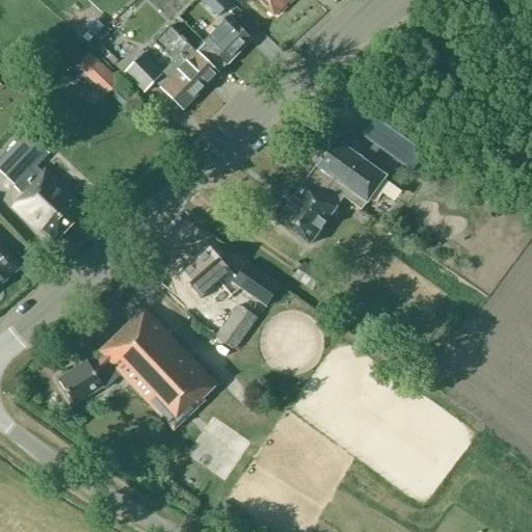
[(224,0),(198,0),(216,18),(230,4),(224,0)]
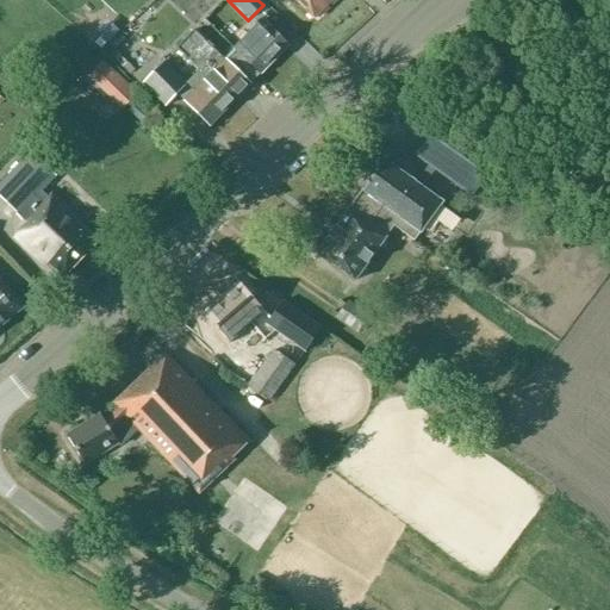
[(293,0),(313,19),(331,0),(293,0)]
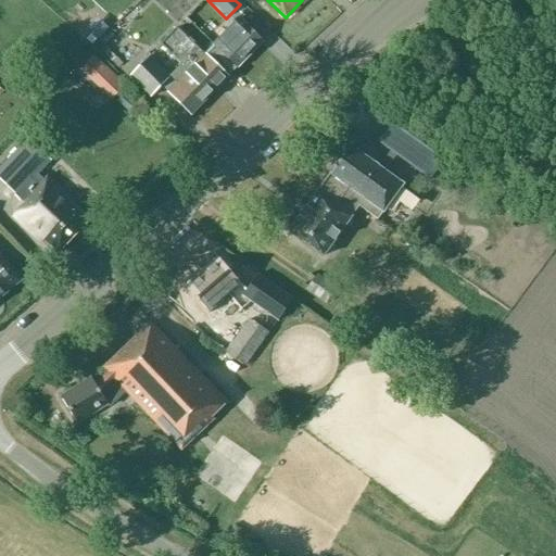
[(240,20),(240,19),(240,17),(213,46),(237,68),(263,41),(240,20)]
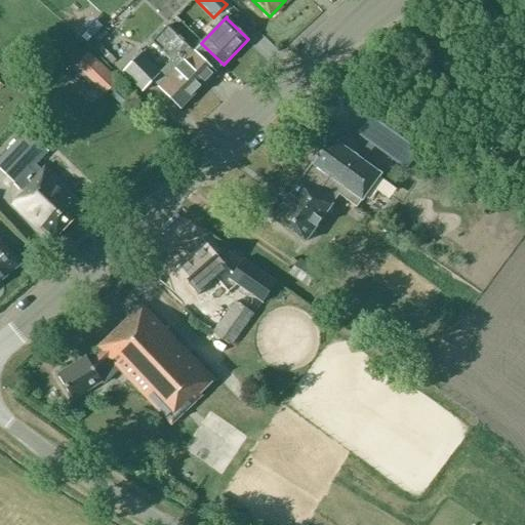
[(159,87),(180,109),(215,73),(167,26),(152,42),(171,62),(160,73),(140,53),(122,72),(143,91),(152,81),(159,87)]
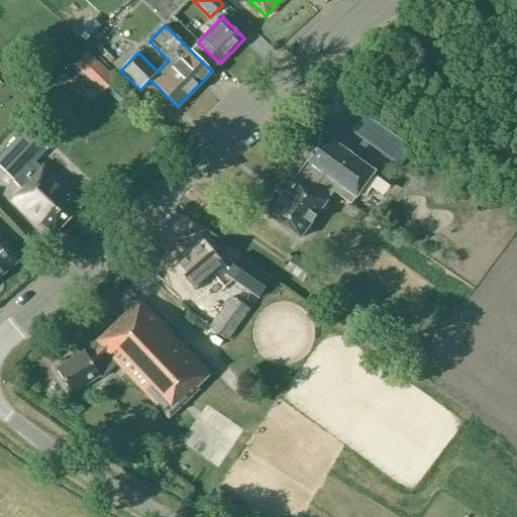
[(81,118),(96,134),(107,124),(92,108),(81,118)]
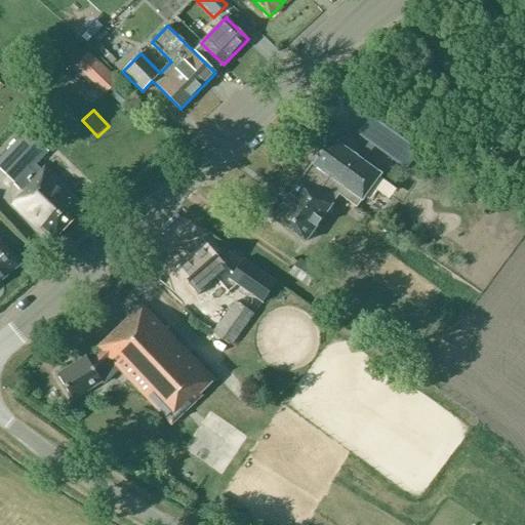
[(70,195),(73,193),(44,166),(42,168),(37,164),(47,151),(27,130),(0,158),(0,170),(24,193),(13,204),(39,229),(41,226),(54,239),(84,207),(70,195)]
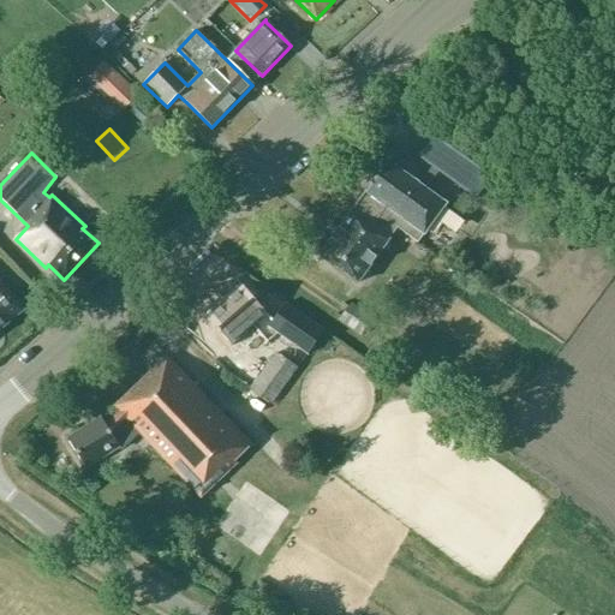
[(386,161),(364,192),(351,213),(388,239),(396,228),(417,243),(446,204),(386,161)]
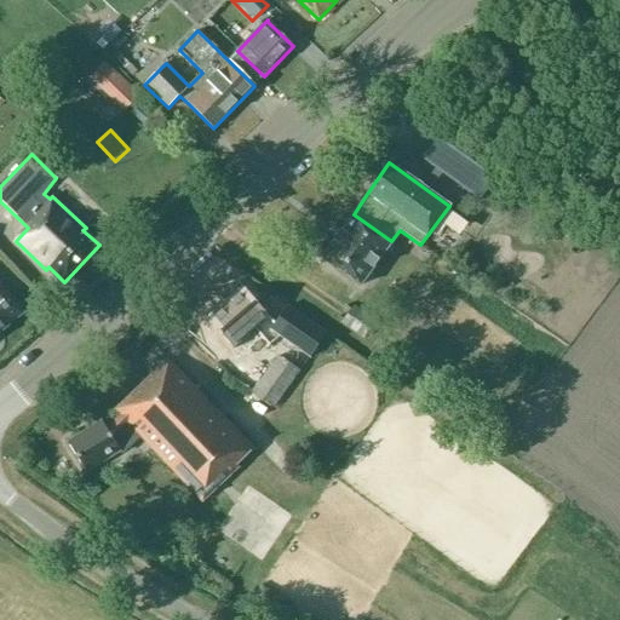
[(352,214),(352,213),(321,257),(360,286),(391,242),(391,241),(354,214),(352,214)]
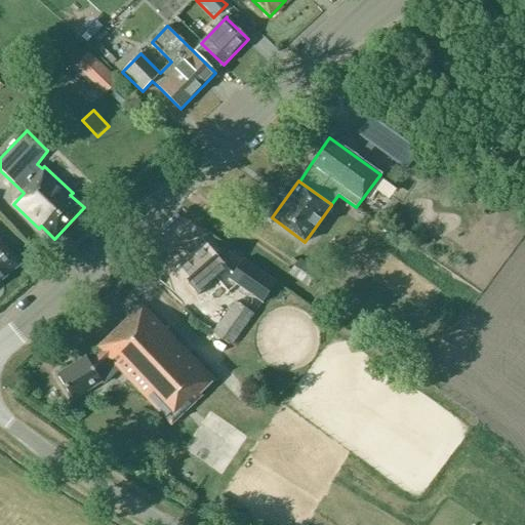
[(0,280),(19,265),(0,241),(0,280)]
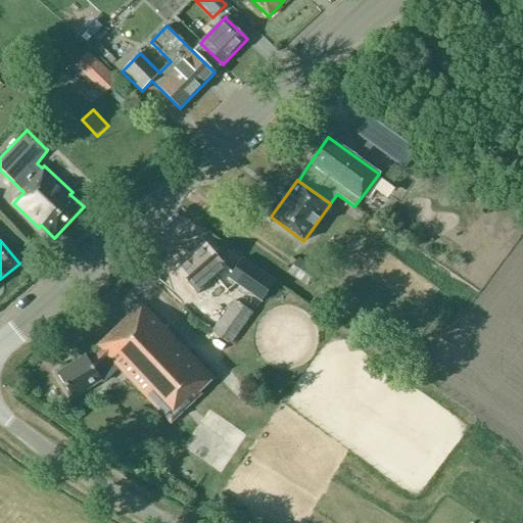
[(205,243),(178,267),(199,292),(227,268),(205,243)]
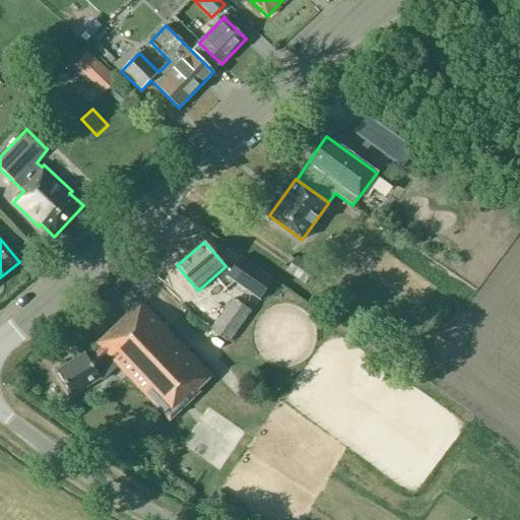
[(272,279),(240,256),(225,276),(258,299),(272,279)]
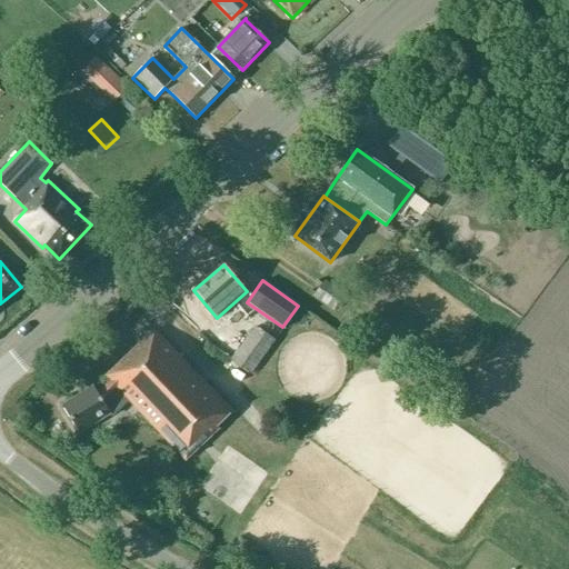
[(315,296),(333,308),(343,293),(325,281),(315,296)]
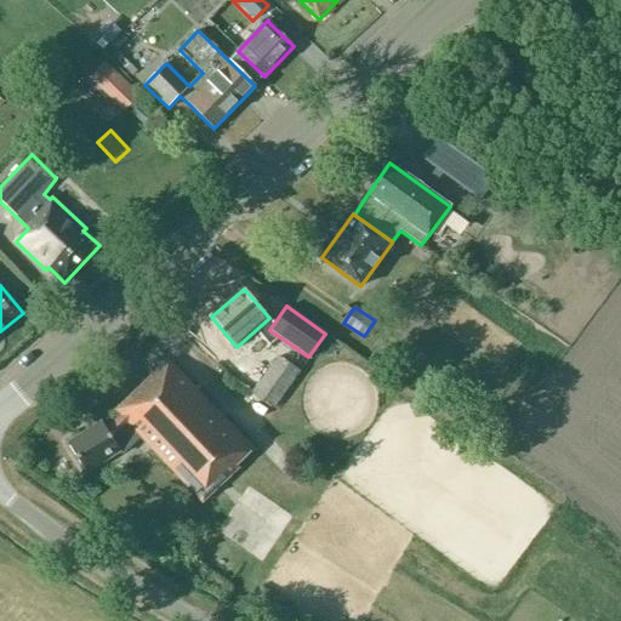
[(278,358),(251,393),(273,409),(298,372),(278,358)]
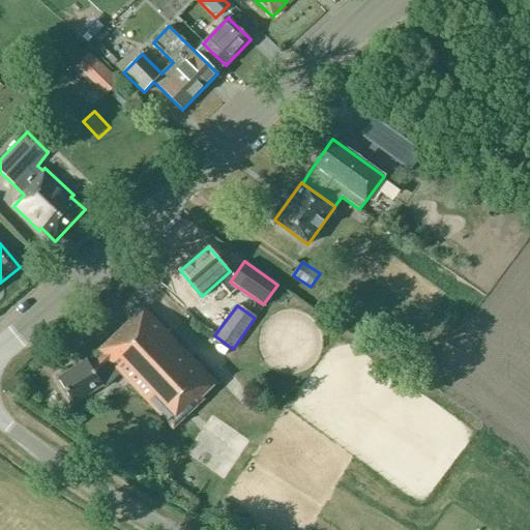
[(98,350),(104,355),(91,366),(86,360),(57,378),(74,404),(102,385),(105,387),(119,373),(172,429),(203,400),(201,396),(215,384),(143,307),(98,350)]
